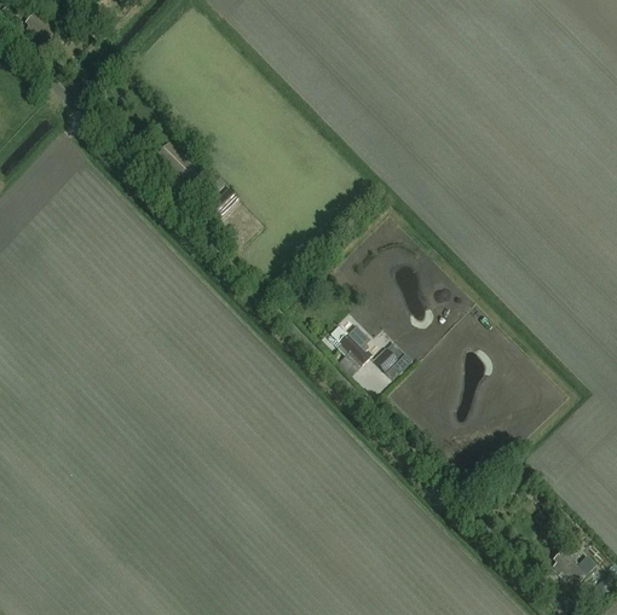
[(34,11),(23,22),(27,25),(23,28),(41,46),(55,33),(34,11)]
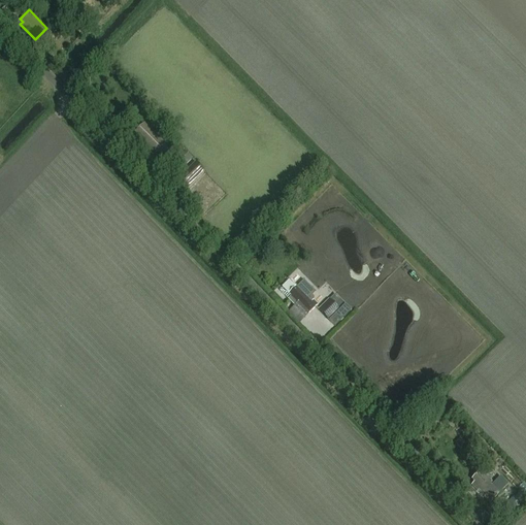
[(142,121),(133,131),(135,133),(133,135),(154,156),(165,144),(142,121)]
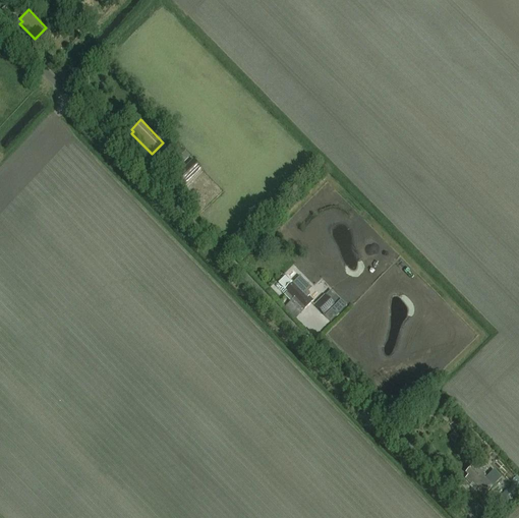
[(165,145),(167,148),(172,153),(178,147),(173,141),(171,138),(165,145)]
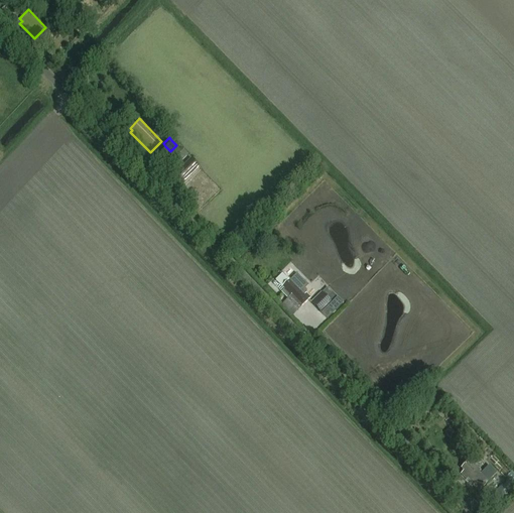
[(177,161),(185,153),(177,145),(169,153),(177,161)]
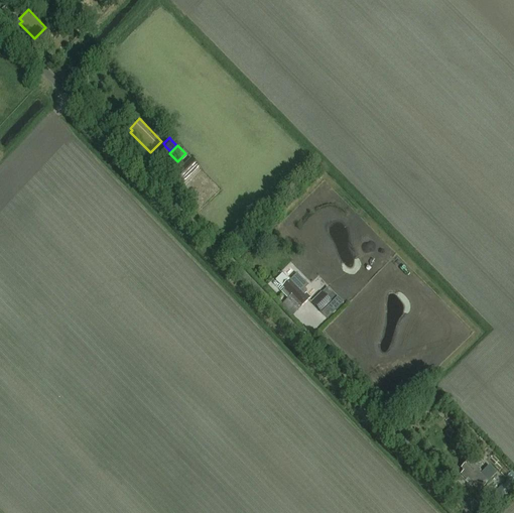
[(188,156),(171,172),(180,181),(197,166),(188,156)]
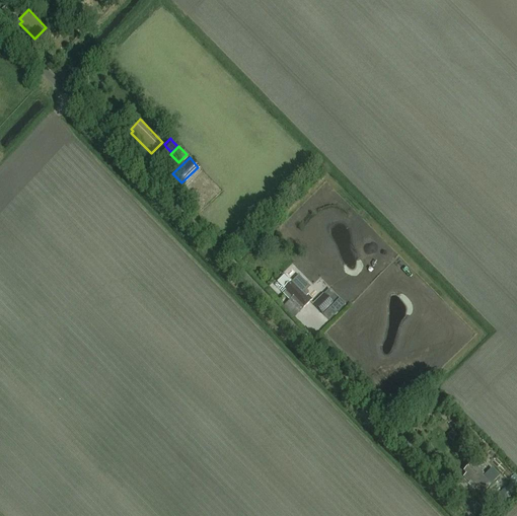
[(281,292),(287,298),(281,304),(292,316),(298,310),(299,308),(310,298),(306,293),(306,292),(306,291),(306,290),(304,288),(309,284),(296,271),(290,277),(291,278),(290,279),(284,273),(273,284),(281,292)]
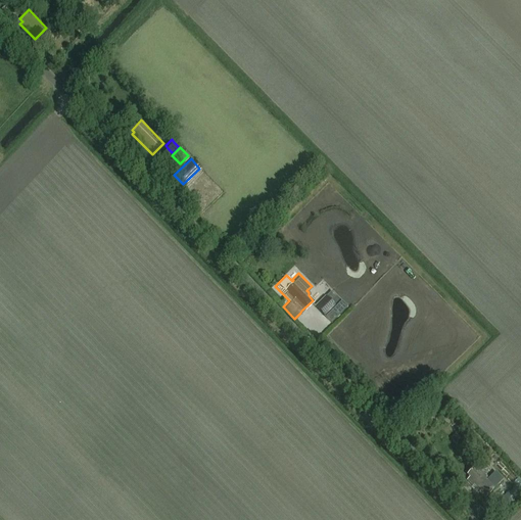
[(323,295),(313,305),(324,316),(334,305),(323,295)]
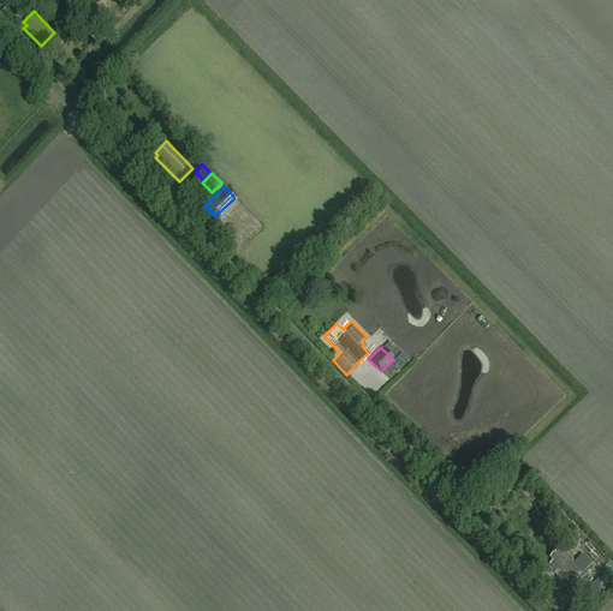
[(551,558),(547,562),(554,569),(555,568),(563,575),(561,576),(569,583),(589,562),(581,552),(572,561),(558,545),(547,556),(551,558)]
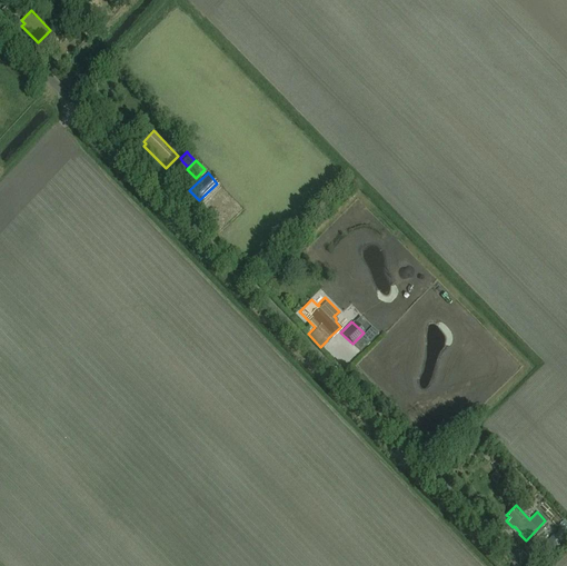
[(559,542),(566,536),(558,528),(553,534),(550,533),(541,543),(550,553),(560,543),(559,542)]
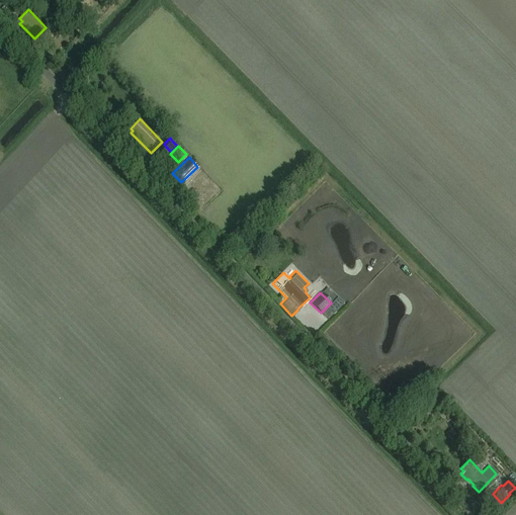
All buildings are outlined.
